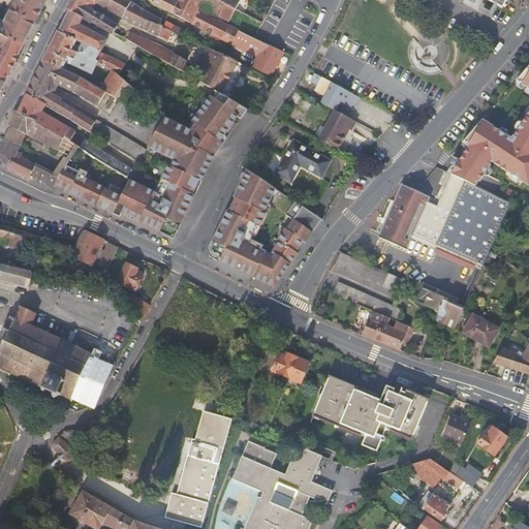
[(0,20),(0,34),(5,36),(24,45),(48,0),(16,0),(5,23),(0,20)]
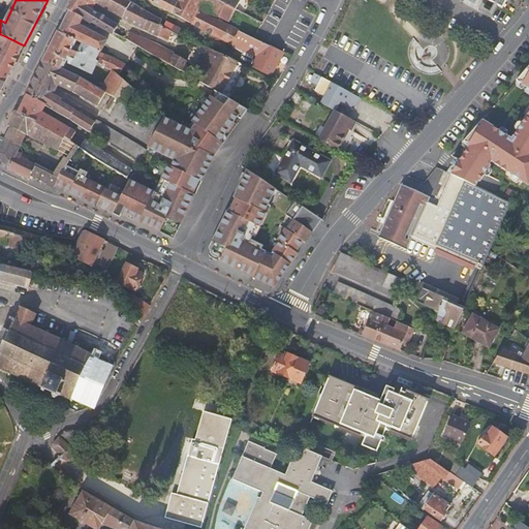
[(92,9),(97,2),(93,0),(74,0),(68,10),(70,11),(83,19),(92,24),(92,23),(114,35),(119,26),(92,9)]
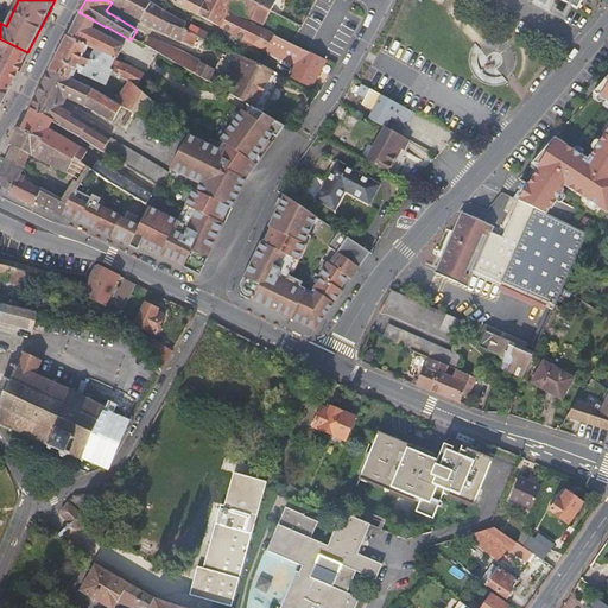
[(169,13),(146,0),(107,0),(112,2),(141,20),(145,13),(183,30),(187,23),(169,13)]
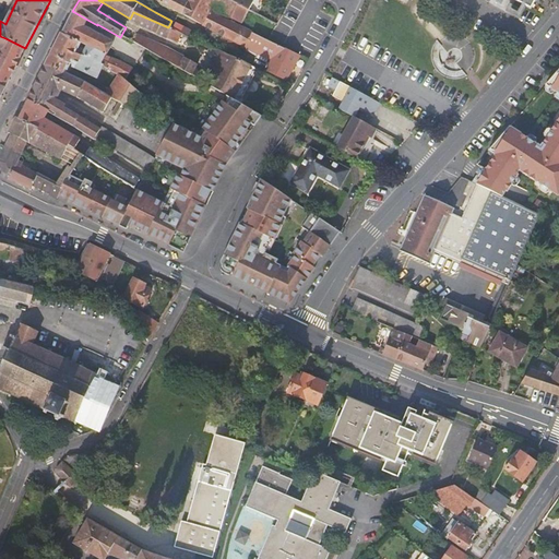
[(157,0),(202,23),(209,11),(211,7),(242,23),(244,21),(249,23),(254,12),(249,9),(230,0),(187,0),(186,2),(182,0),(157,0)]
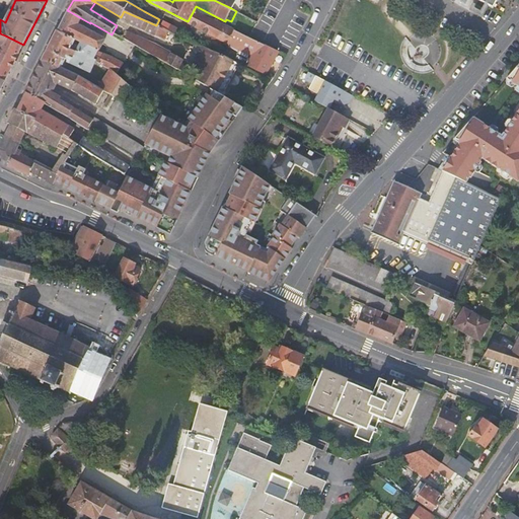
[(214,0),(231,8),(235,0),(214,0)]
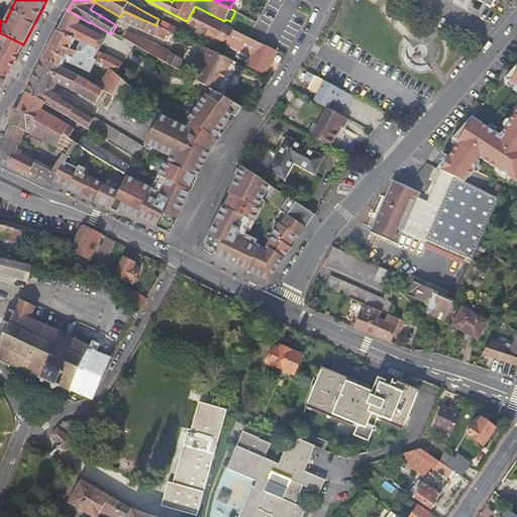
[(474,0),(490,8),(494,0),(474,0)]
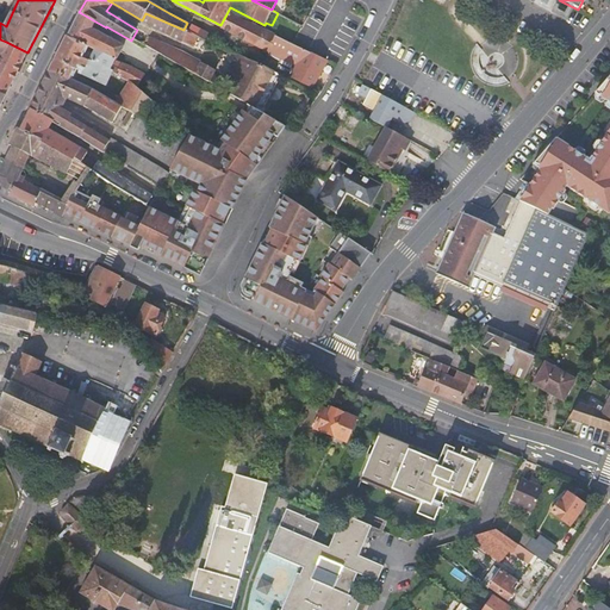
[(268,51),(277,37),(228,12),(221,25),(221,26),(268,51)]
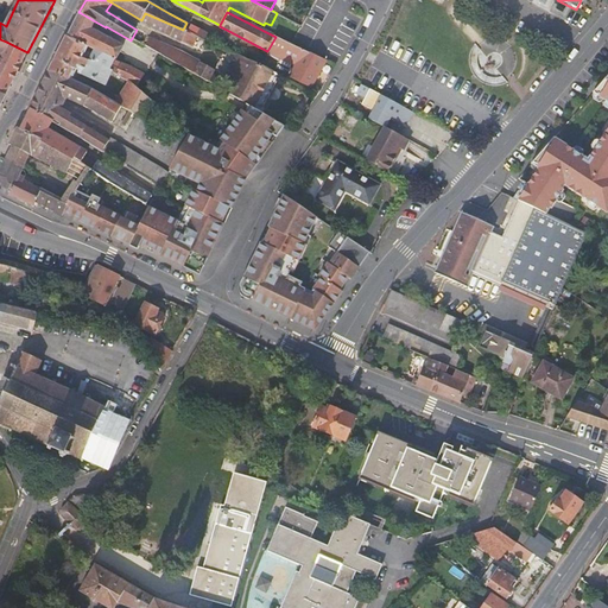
[(93,51),(115,61),(122,46),(92,30),(94,26),(95,21),(81,13),(78,17),(69,37),(67,36),(67,38),(87,49),(93,51)]
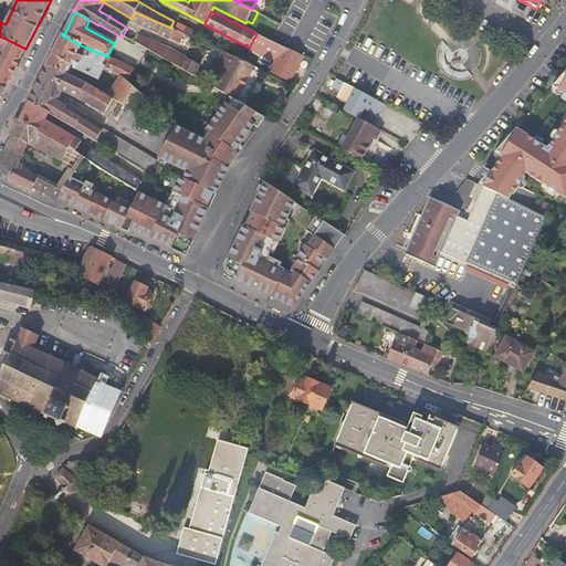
[(132,19),(130,20),(164,37),(179,44),(185,34),(170,28),(135,12),(132,19)]
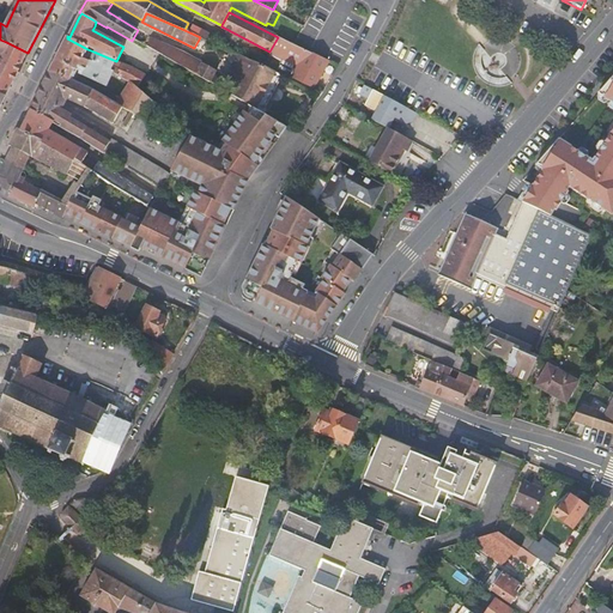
[(269,52),(284,59),(291,43),(278,37),(269,52)]
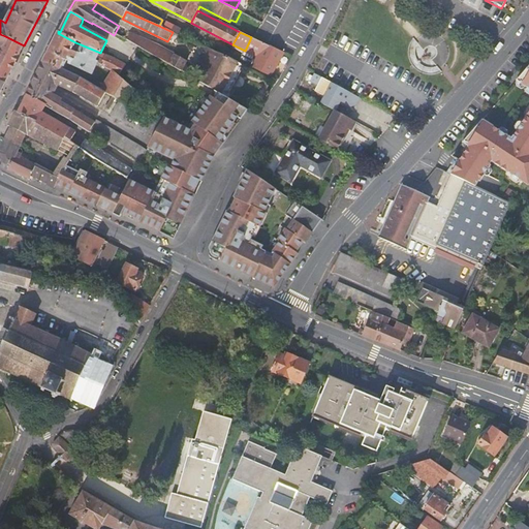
[(91,73),(96,62),(112,71),(112,70),(119,76),(126,65),(100,53),(81,44),(79,50),(73,48),(75,42),(58,33),(42,62),(52,65),(62,69),(66,62),(91,73)]
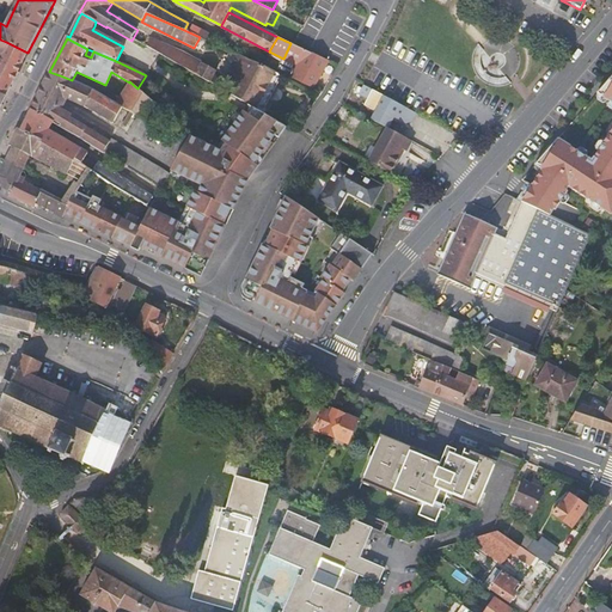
[(28,53),(6,42),(0,40),(0,92),(6,96),(28,53)]
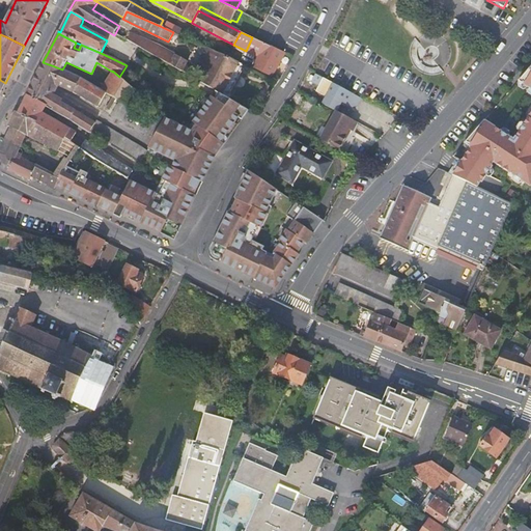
[(154,55),(159,47),(131,34),(128,39),(154,55)]
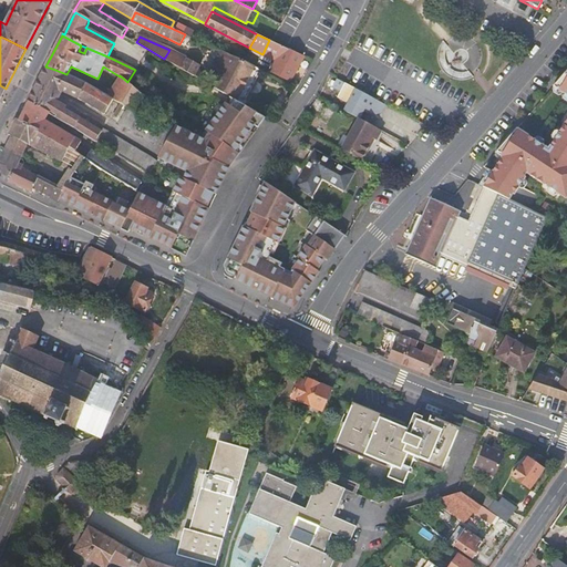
[(303,57),(269,40),(263,54),(276,62),(270,71),(291,81),(301,62),(303,57)]
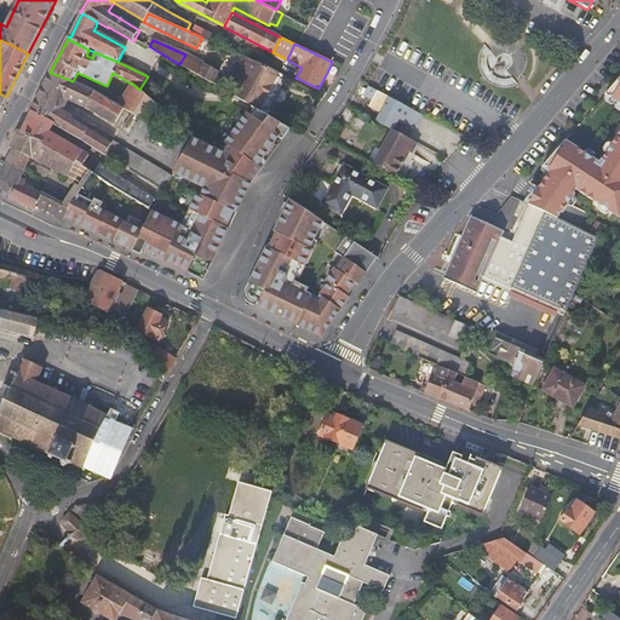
[(256,109),(258,110),(279,73),(237,53),(234,59),(237,62),(229,79),(240,85),(234,96),(256,109)]
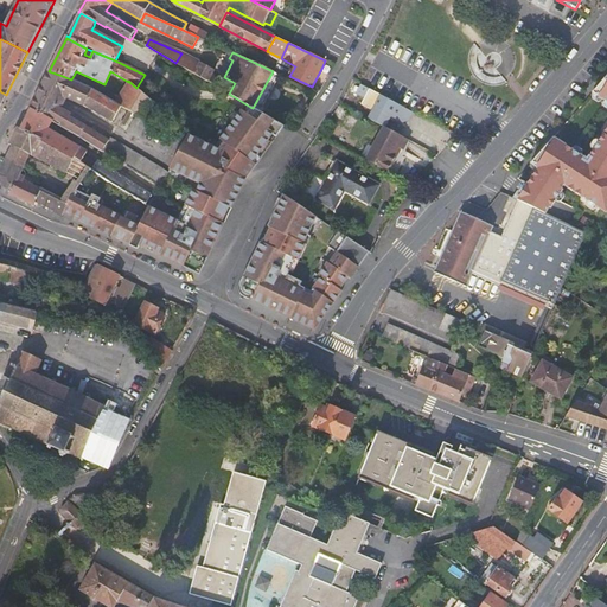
[(192,72),(193,74),(199,63),(181,53),(176,63),(186,69),(192,72)]
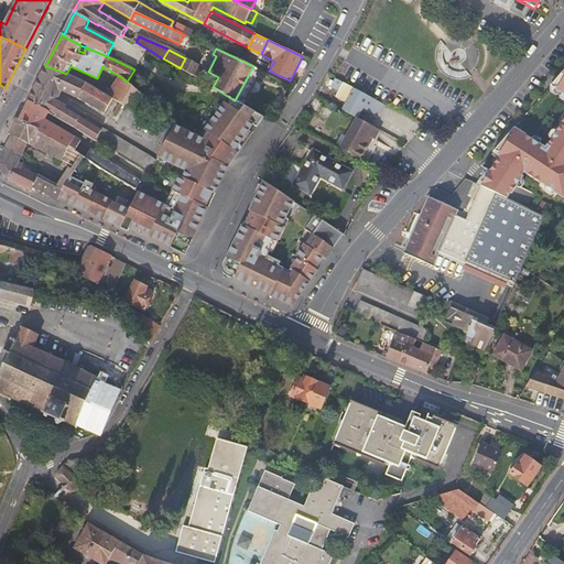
[(302,56),(300,62),(306,65),(308,60),(302,56)]
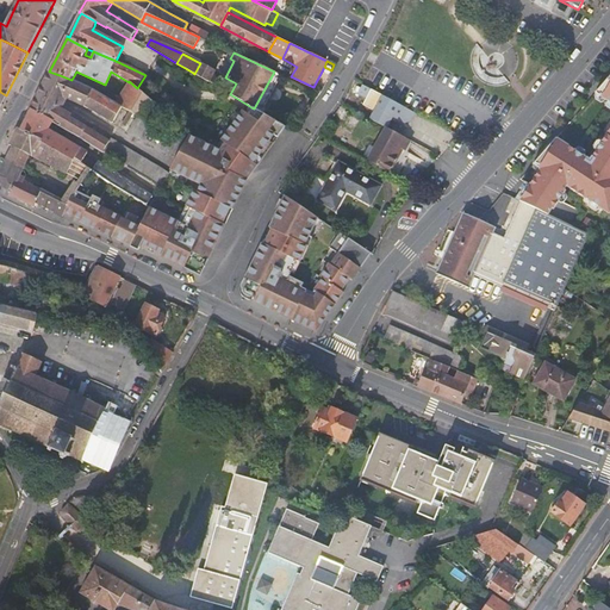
[(216,70),(200,63),(194,74),(210,82),(213,76),(216,70)]
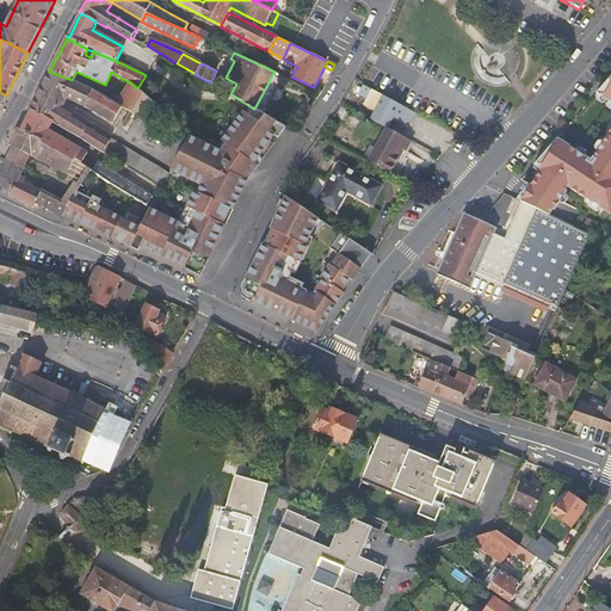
[(31,110),(39,115),(60,75),(49,72),(31,110)]
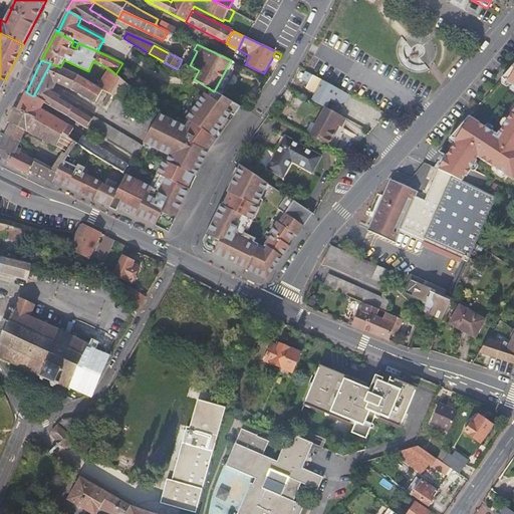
[(142,147),(93,117),(92,119),(58,99),(60,96),(52,91),(56,83),(76,93),(95,103),(103,89),(98,87),(78,75),(60,67),(50,63),(33,96),(45,102),(136,159),(142,147)]
